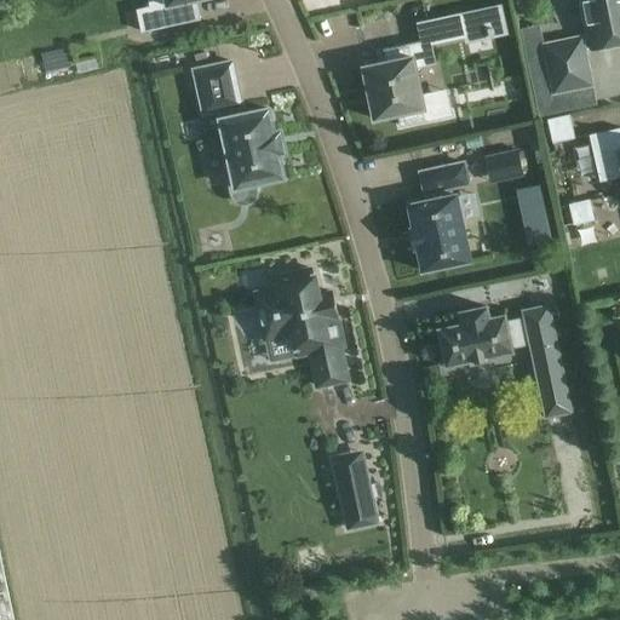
[(137,9),(136,10),(138,21),(141,33),(142,33),(166,27),(172,26),(201,19),(196,0),(166,0),(167,3),(149,6),(137,9)]
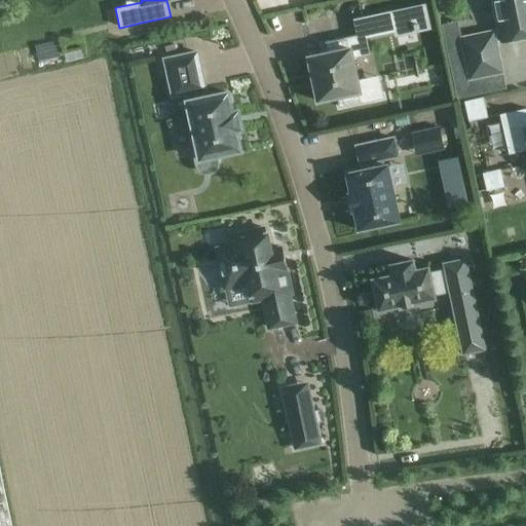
[(493,32),(461,38),(470,79),(502,72),(496,42),(525,36),(525,0),(493,0),(491,3),(493,15),(497,17),(499,32),(493,33),(493,32)]
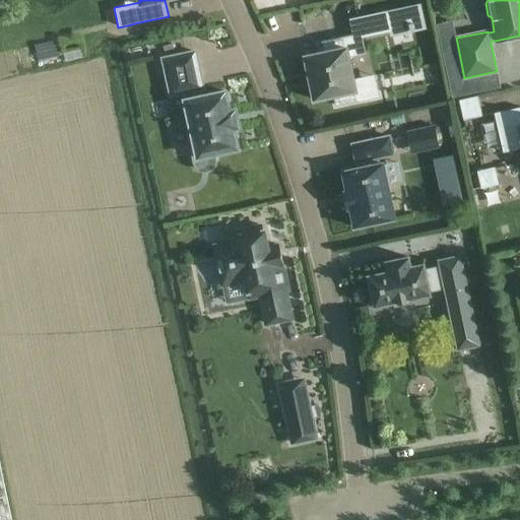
[(386,11),(356,18),(361,38),(363,37),(390,30),(392,37),(427,28),(424,16),(420,4),(403,8),(386,11)]
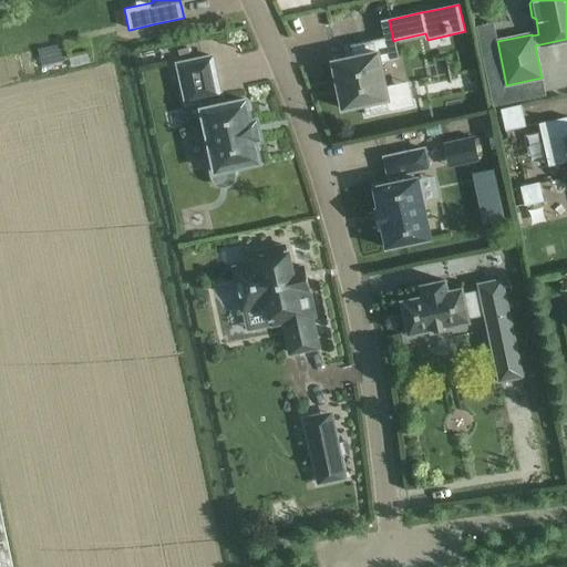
[(155,29),(135,33),(137,44),(157,41),(155,29)]
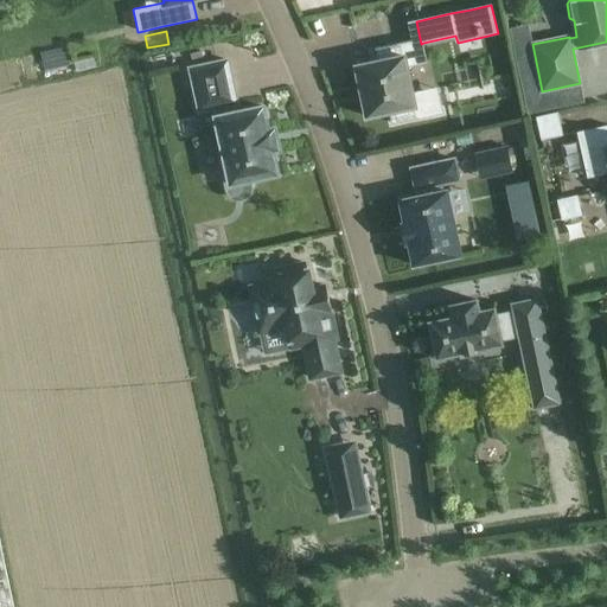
[(393,123),(417,117),(429,115),(425,91),(413,94),(407,66),(417,64),(414,42),(376,49),(378,61),(356,65),(366,116),(390,112),(393,123)]
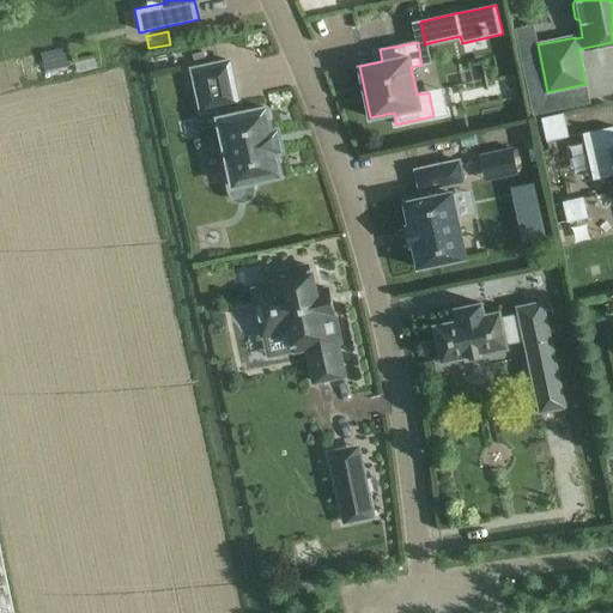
[(281,151),(277,129),(271,131),(265,108),(240,114),(237,104),(238,104),(229,61),(192,70),(201,113),(217,109),(219,117),(218,119),(231,181),(226,182),(228,187),(229,192),(231,196),(235,200),(238,201),(243,201),(248,199),(252,196),(253,192),(253,187),(252,182),(280,176),(275,152),(281,151)]
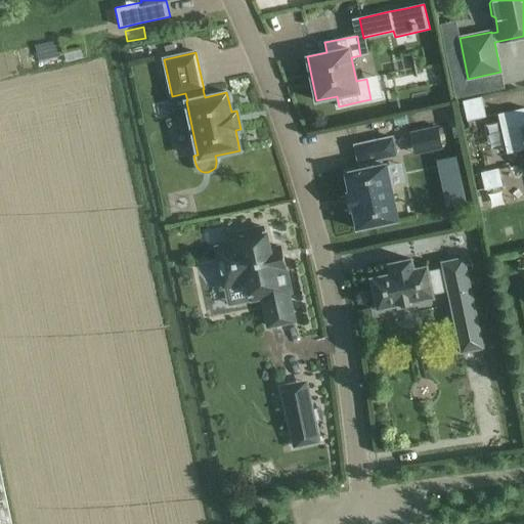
[(482,96),(463,100),(467,121),(486,117),(482,96)]
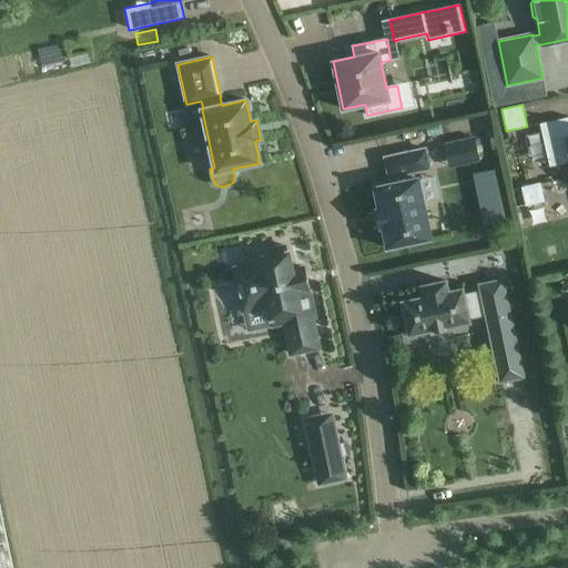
[(567,117),(554,120),(539,123),(544,145),(549,166),(567,161),(567,117)]
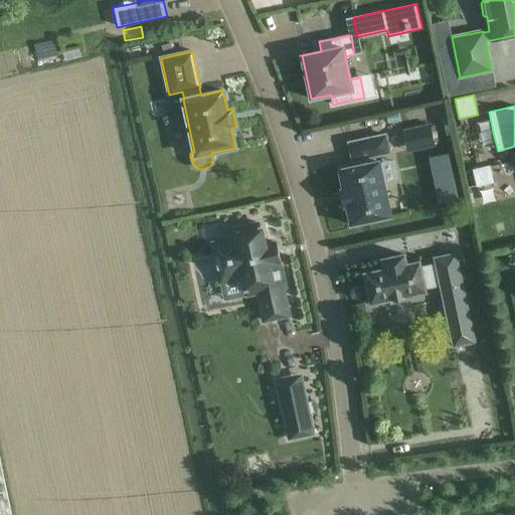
[(431,125),(402,131),(406,147),(408,153),(422,150),(430,148),(437,146),(435,141),(431,125)]
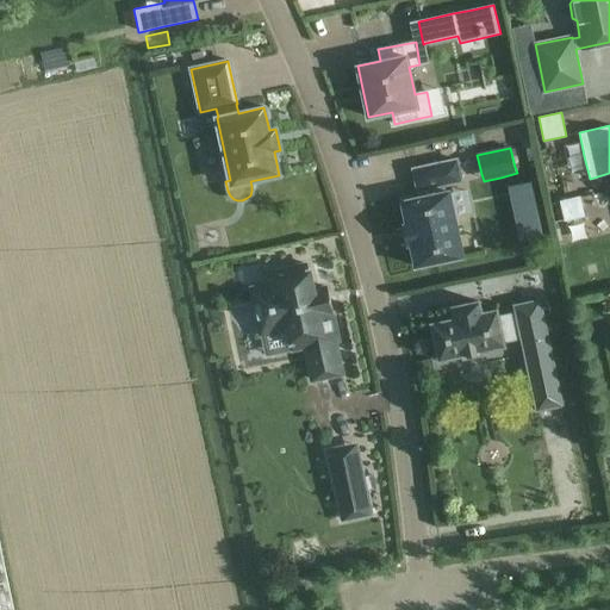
[(418,198),(402,201),(406,224),(404,225),(408,244),(411,243),(416,267),(462,256),(447,184),(462,180),(458,160),(412,169),(418,198)]
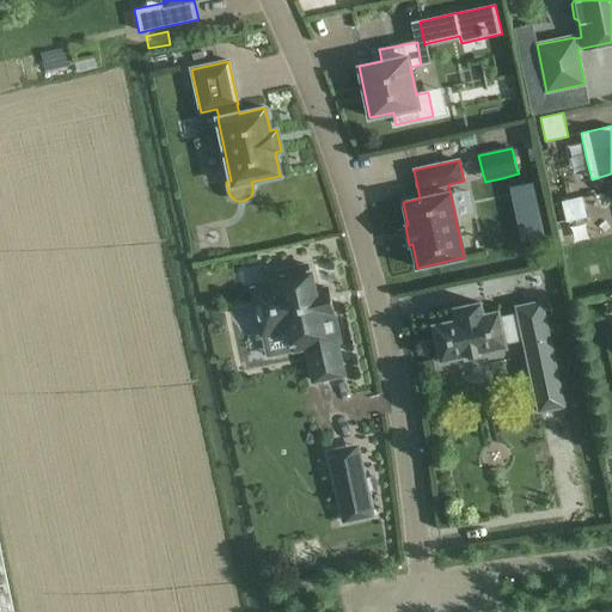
[(582,196),(561,201),(565,222),(587,218),(582,196)]
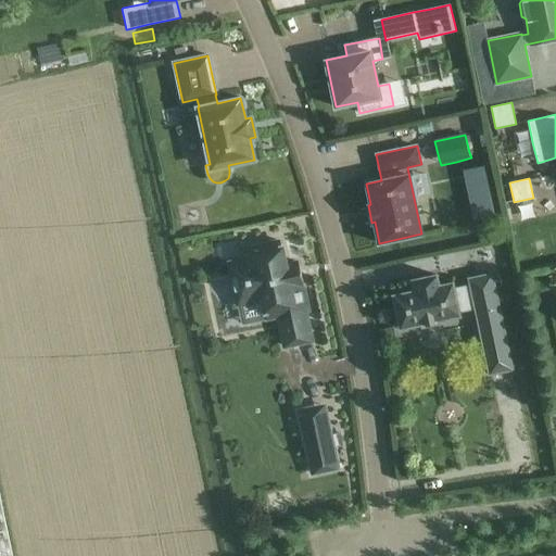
[(243,261),(231,263),(239,304),(264,300),(267,317),(279,315),(285,346),(312,341),(304,311),(307,310),(302,287),(303,286),(299,262),(286,264),(282,242),(241,250),(243,261)]
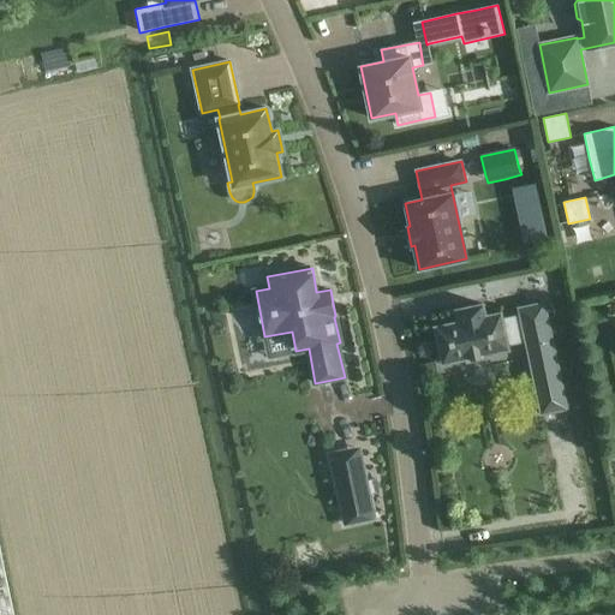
[(437,326),(435,327),(435,328),(436,328),(442,362),(442,363),(445,363),(467,357),(467,360),(470,360),(470,359),(483,357),(484,357),(484,353),(507,348),(508,348),(508,346),(507,340),(525,336),(526,342),(541,412),(541,415),(543,413),(565,408),(567,408),(566,406),(566,407),(551,342),(544,305),(544,304),(542,304),(520,309),(518,309),(519,311),(520,315),(521,321),(502,324),(501,318),(501,315),(501,312),(499,314),(485,316),(483,304),(466,308),(470,320),(459,322),(458,322),(437,327),(437,326)]
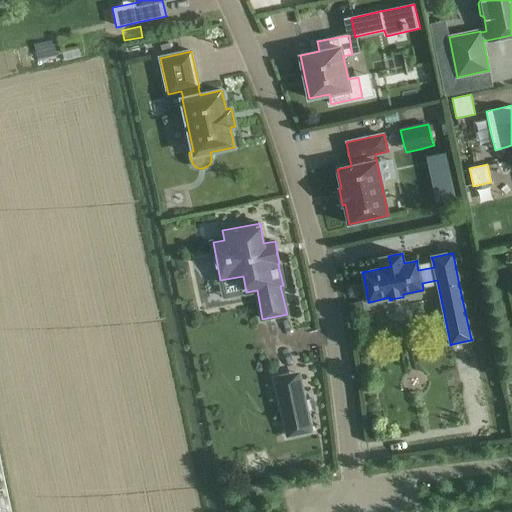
[(303,397),(286,400),(289,413),(297,411),(306,409),(303,397)]
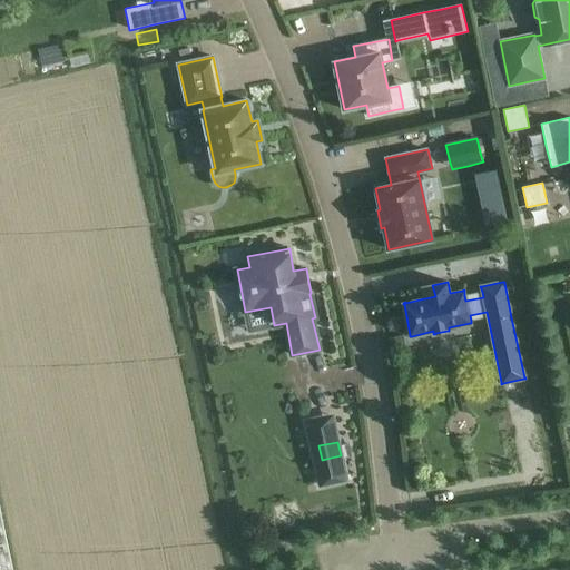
[(0,569),(12,569),(0,513),(0,569)]
